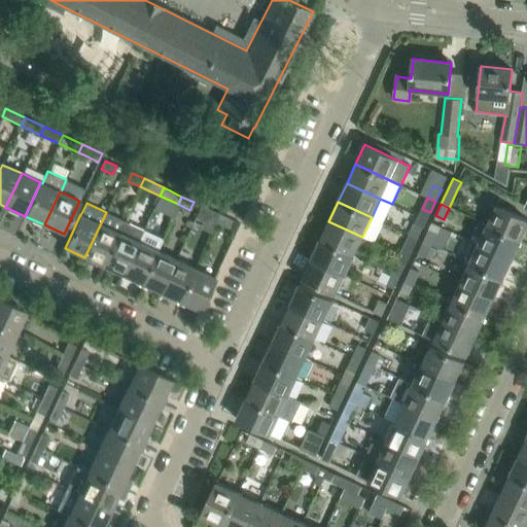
[(521,240),(526,227),(526,218),(497,205),(488,224),(521,240)]
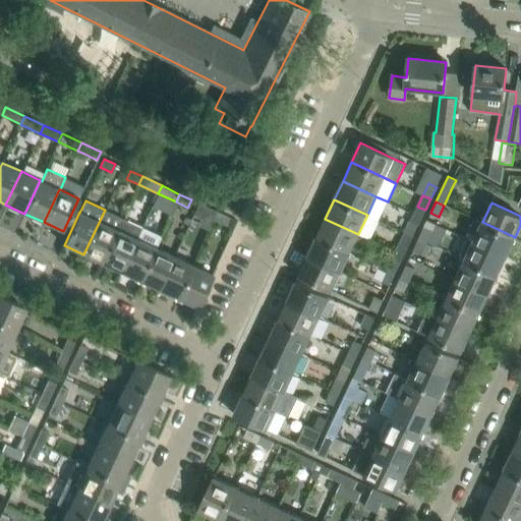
[(218,212),(198,204),(193,216),(201,219),(204,214),(214,219),(218,212)]
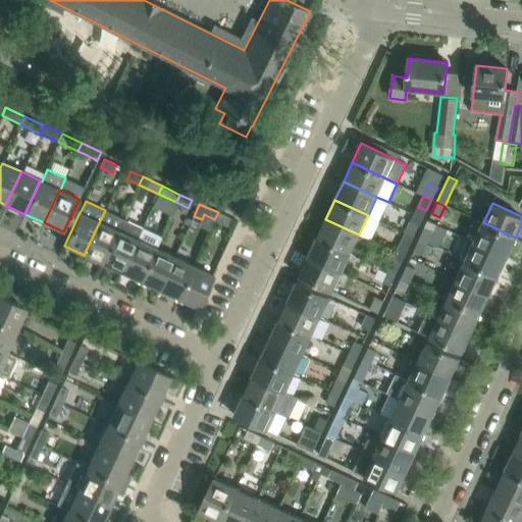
[(102,264),(123,219),(105,210),(84,255),(102,264)]
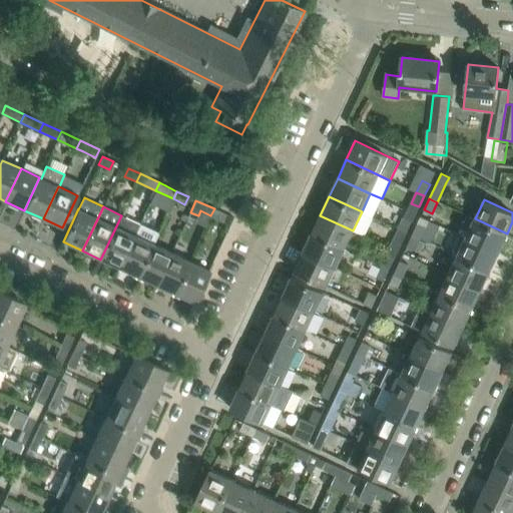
[(223,221),(226,214),(214,208),(210,215),(223,221)]
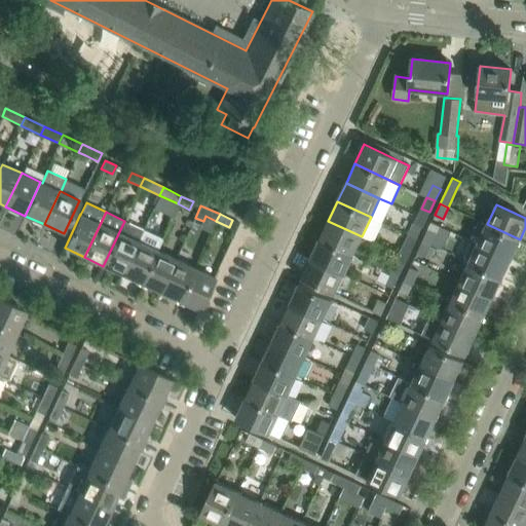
[(103,266),(122,275),(144,229),(124,221),(103,266)]
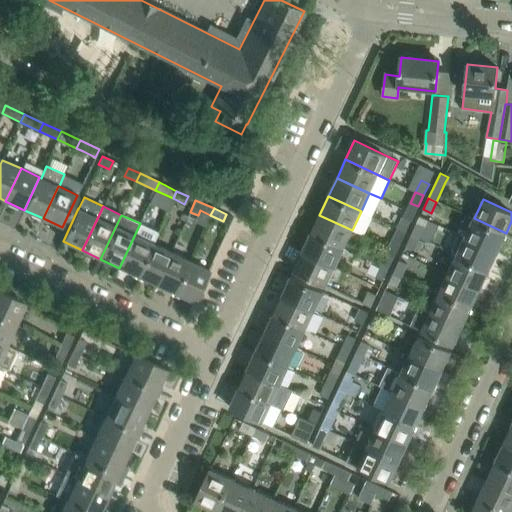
[(343,248),(352,230),(319,215),(311,233),(343,248)]
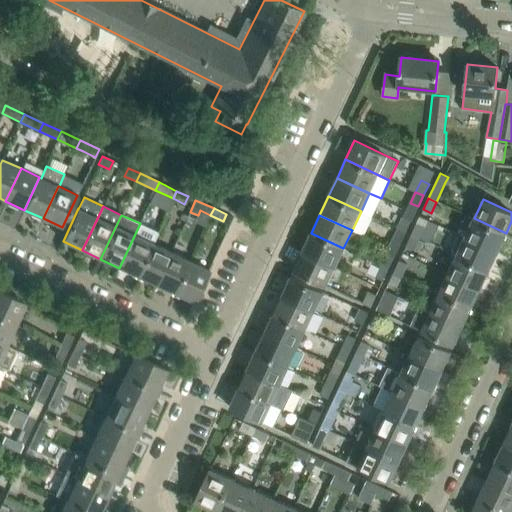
[(406,232),(411,220),(403,217),(398,228),(406,232)]
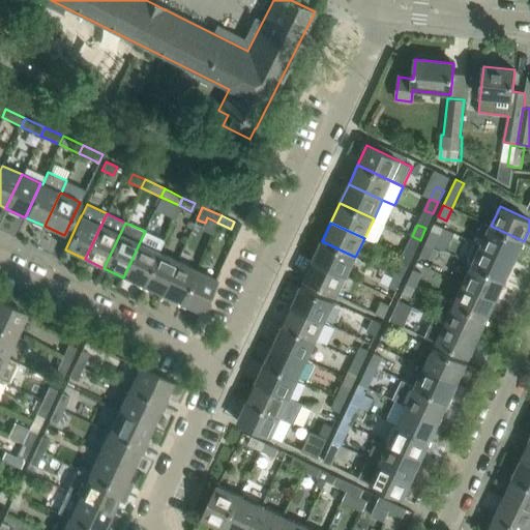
[(524,241),(491,226),(481,244),(516,261),(524,241)]
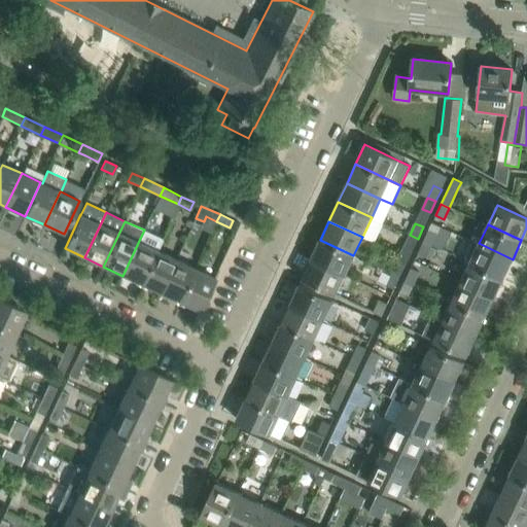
[(144,230),(123,276),(142,284),(157,251),(164,239),(144,230)]
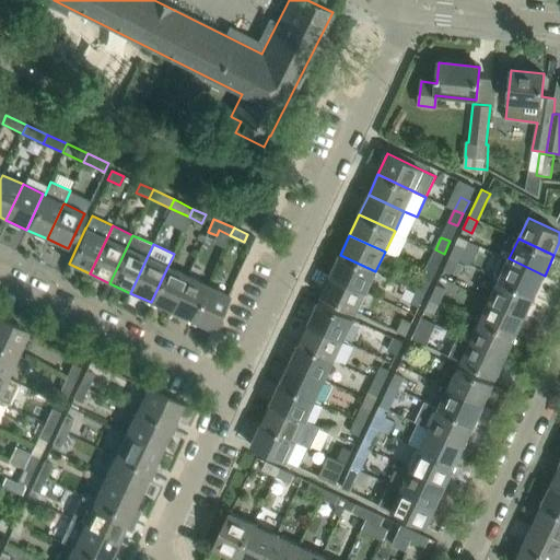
[(458,260),(465,248),(456,244),(450,257),(458,260)]
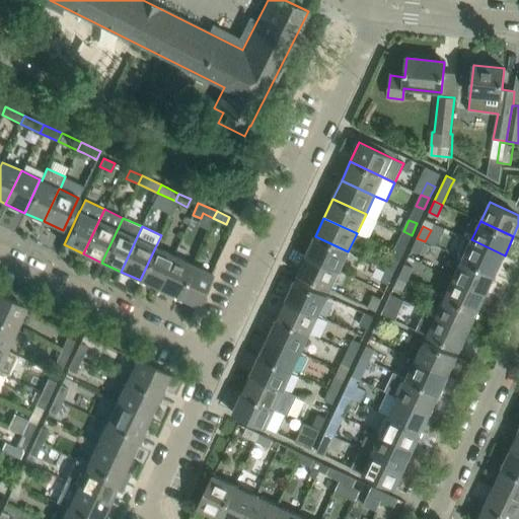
[(406,246),(412,235),(403,231),(398,242),(406,246)]
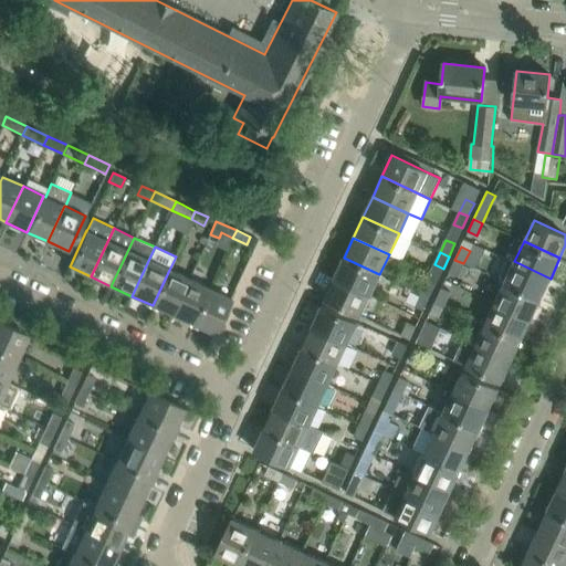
[(370,295),(379,274),(344,258),(334,279),(370,295)]
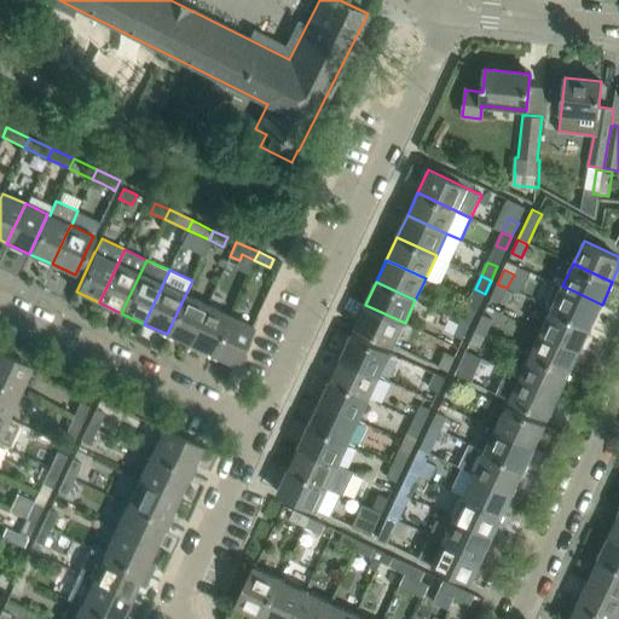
[(508,305),(514,293),(507,289),(507,288),(497,284),(491,298),(508,305)]
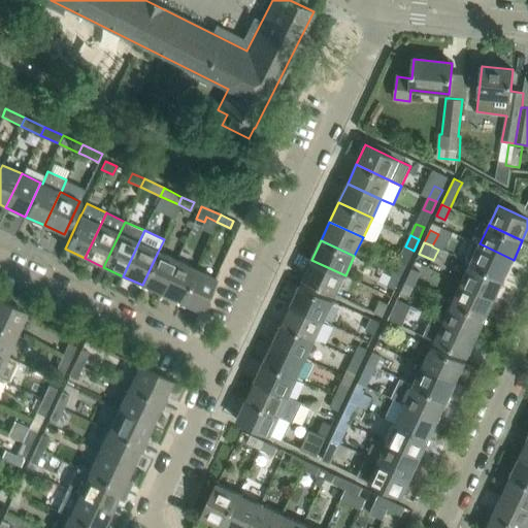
[(514,260),(480,243),(470,263),(504,279),(514,260)]
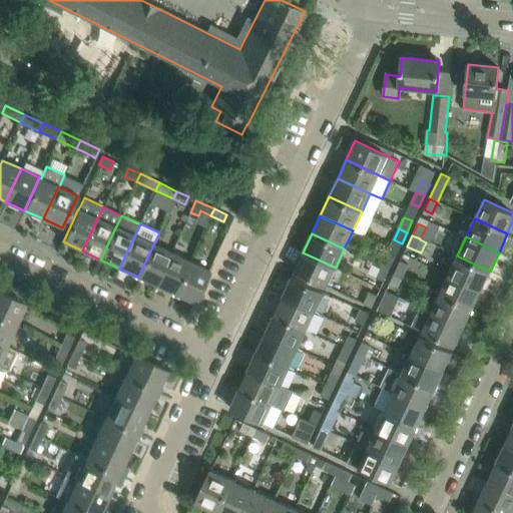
[(156,286),(171,252),(153,244),(138,277),(156,286)]
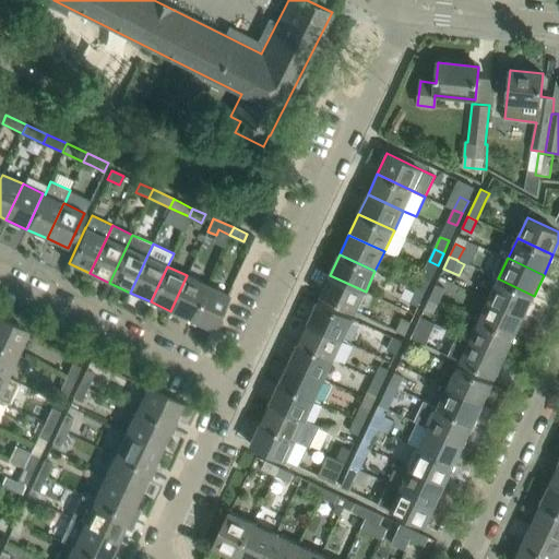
[(190,320),(206,285),(187,275),(170,311),(190,320)]
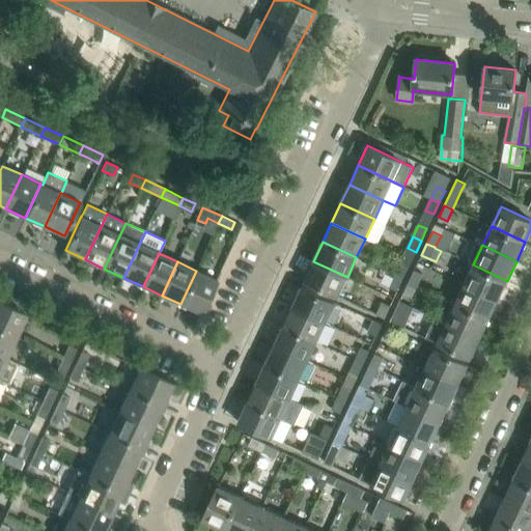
[(338,297),(347,277),(313,261),(304,281),(338,297)]
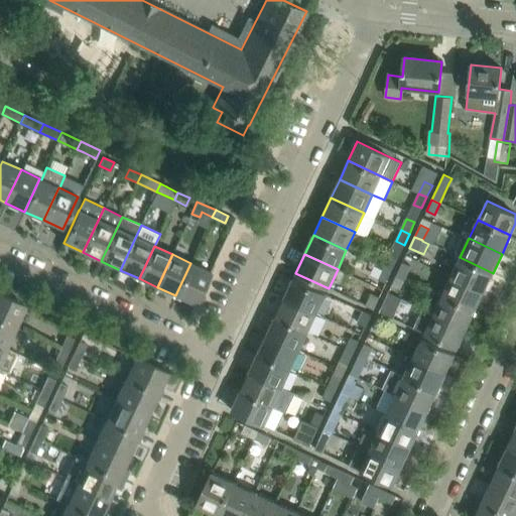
[(392,271),(397,259),(389,256),(384,267),(392,271)]
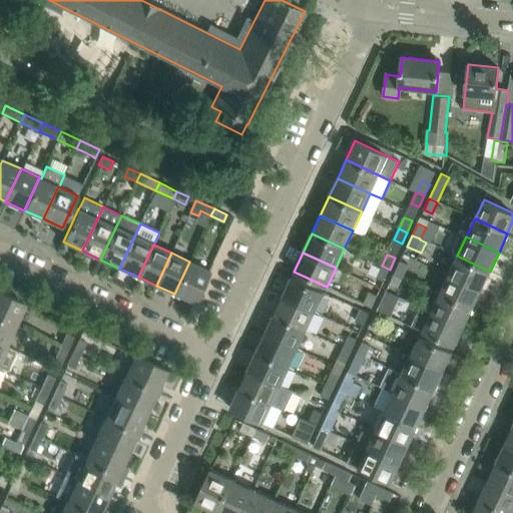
[(481,290),(490,272),(457,255),(449,275),(481,290)]
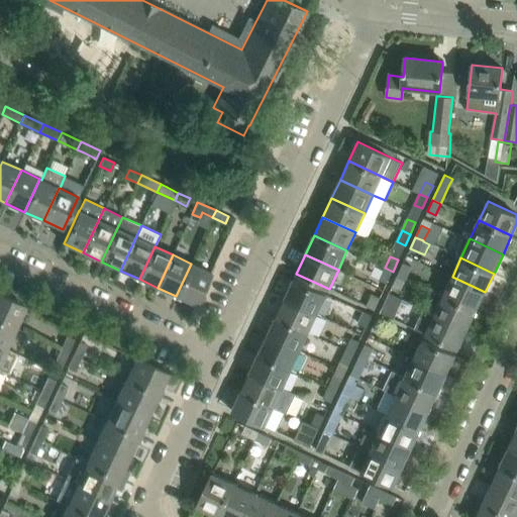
[(411,267),(403,263),(398,275),(406,278),(411,267)]
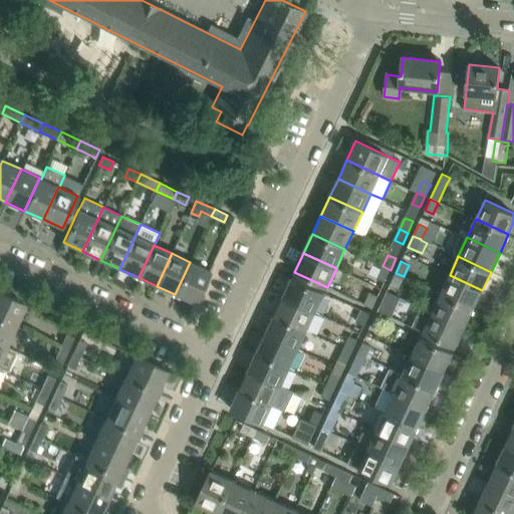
[(194,303),(209,271),(190,262),(175,294),(194,303)]
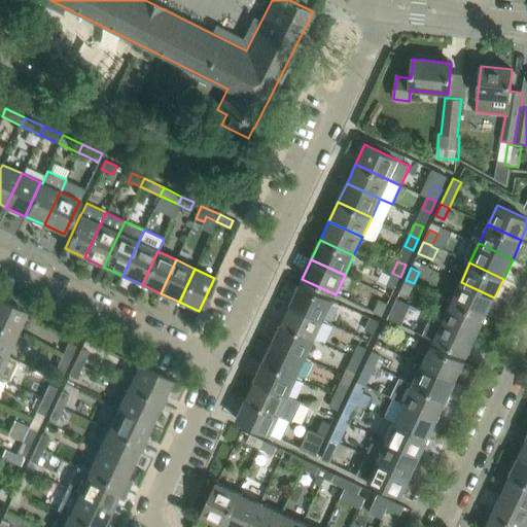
[(394,288),(400,277),(392,273),(386,284),(394,288)]
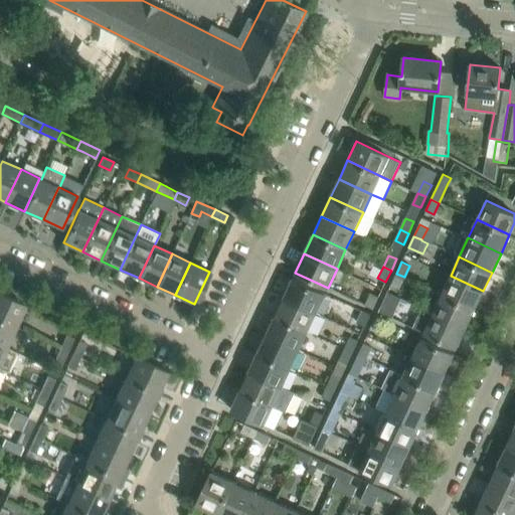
[(399,288),(404,277),(396,274),(391,285),(399,288)]
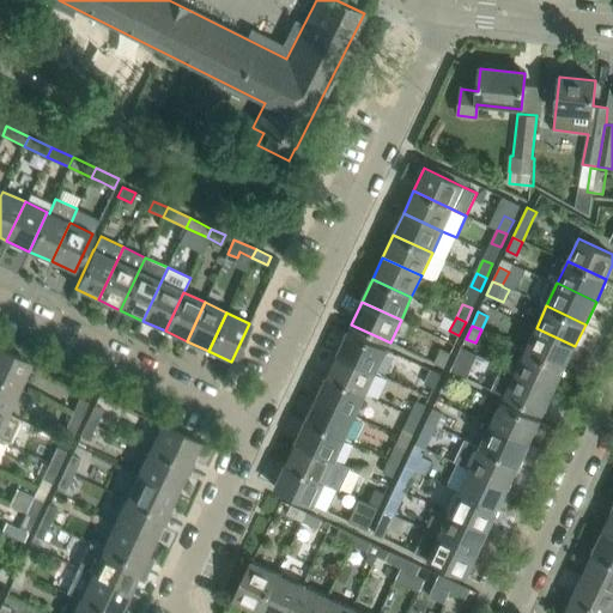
[(575,346),(536,328),(526,350),(565,369),(575,346)]
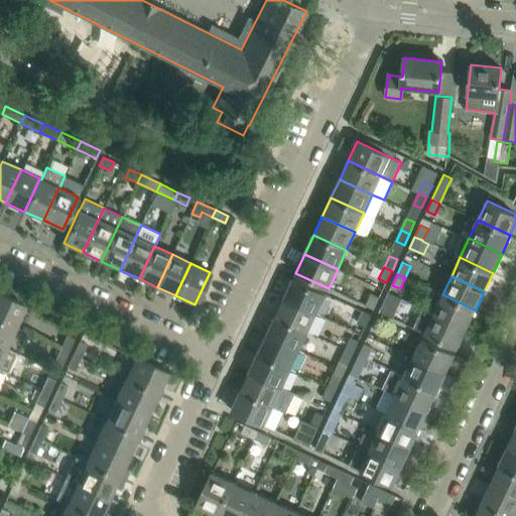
[(316,312),(326,293),(293,278),(284,297),(316,312)]
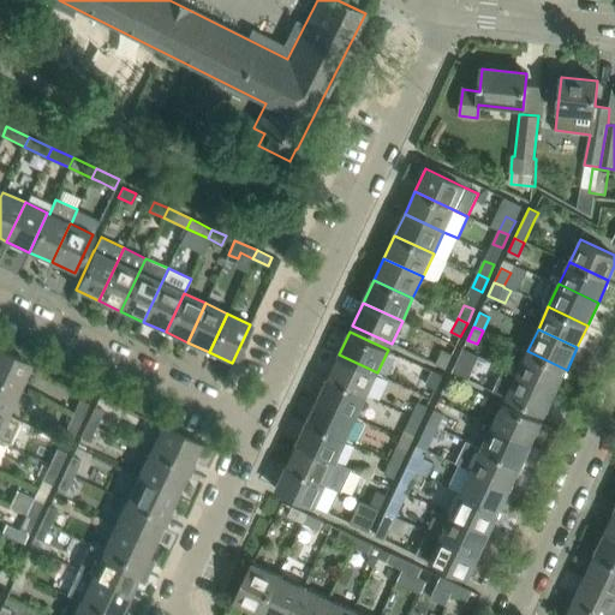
[(0,380),(19,389),(31,364),(0,348),(0,380)]
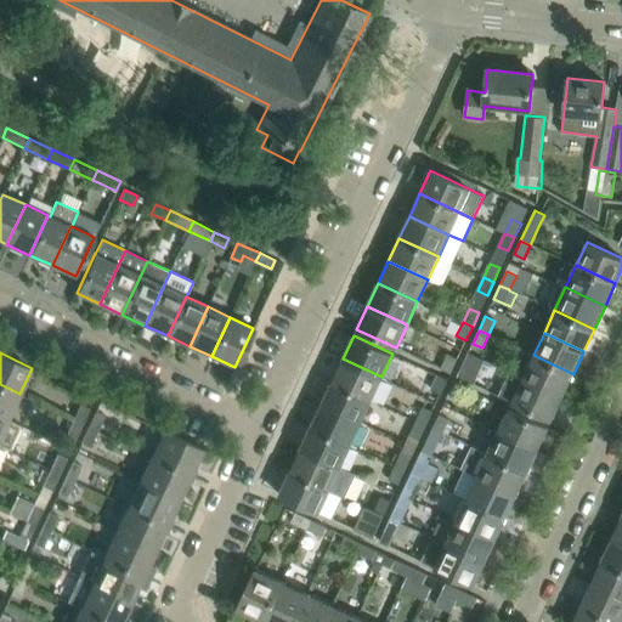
[(468,352),(457,375),(474,383),(485,361),(468,352)]
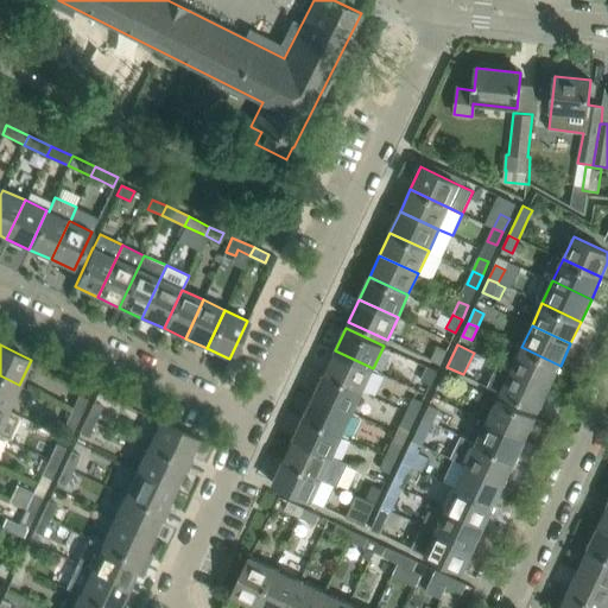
[(441,365),(447,350),(437,346),(431,360),(441,365)]
